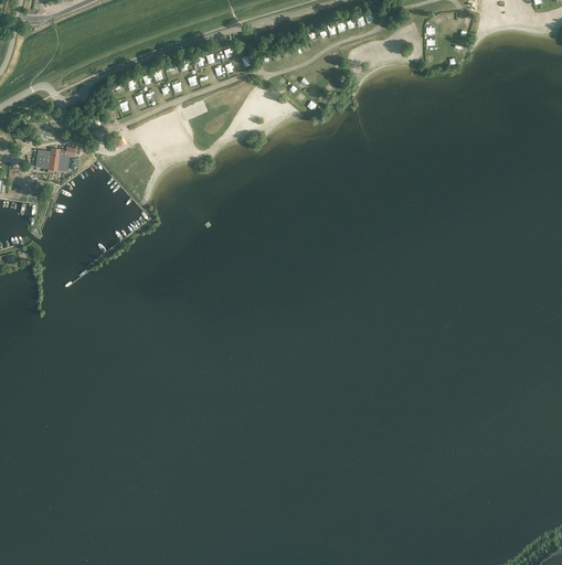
[(204,56),(198,57),(200,66),(207,65),(204,56)]
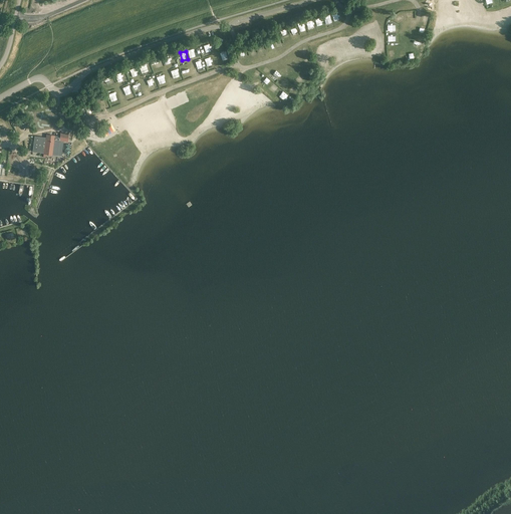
[(266,76),(262,80),(267,84),(270,80),(266,76)]
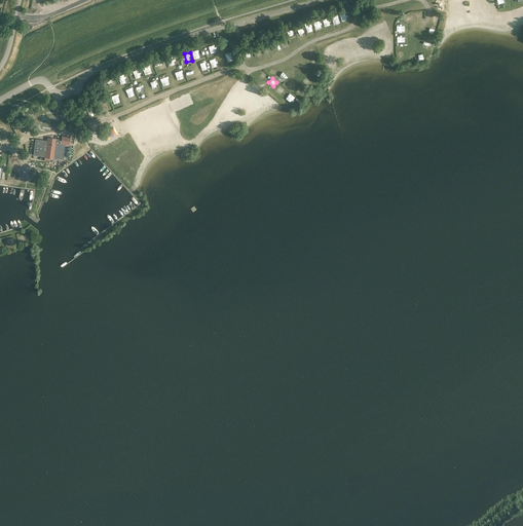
[(281,86),(277,91),(285,96),(288,89),(281,86)]
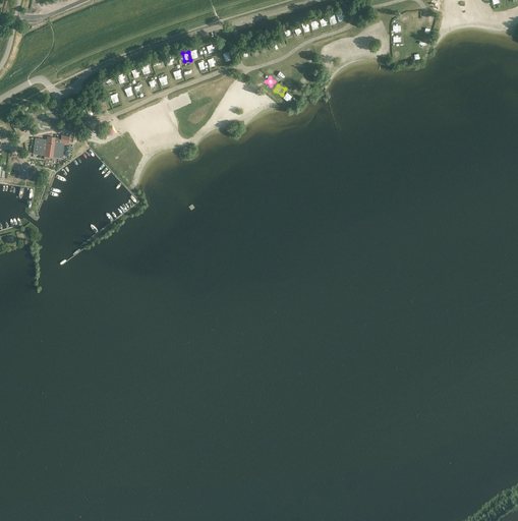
[(130,96),(136,94),(133,88),(128,90),(130,96)]
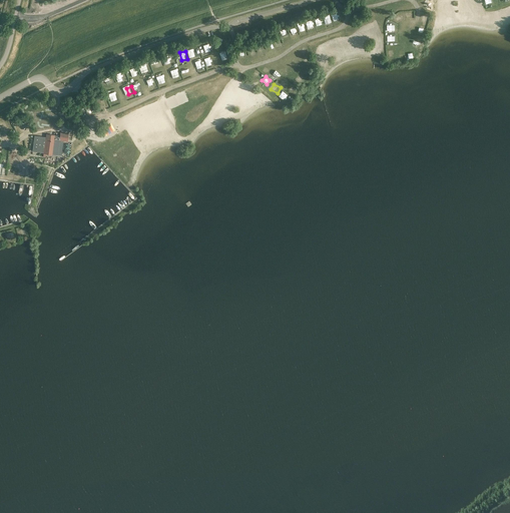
[(280,96),(285,99),(288,94),(283,91),(280,96)]
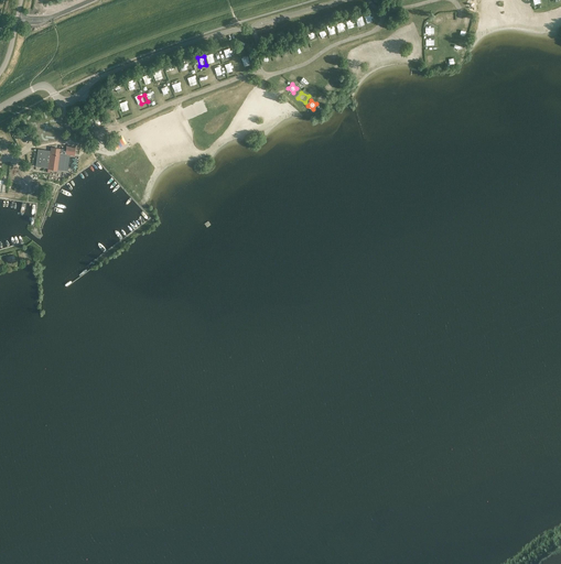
[(108,122),(105,114),(93,118),(96,127),(108,122)]
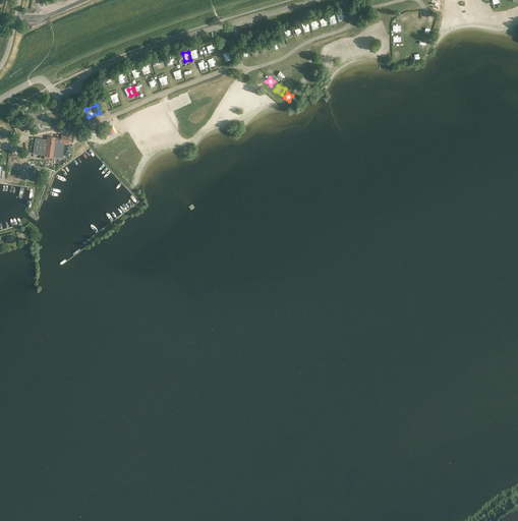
[(0,129),(1,130),(9,126),(5,119),(0,122),(2,125),(0,125),(0,129)]
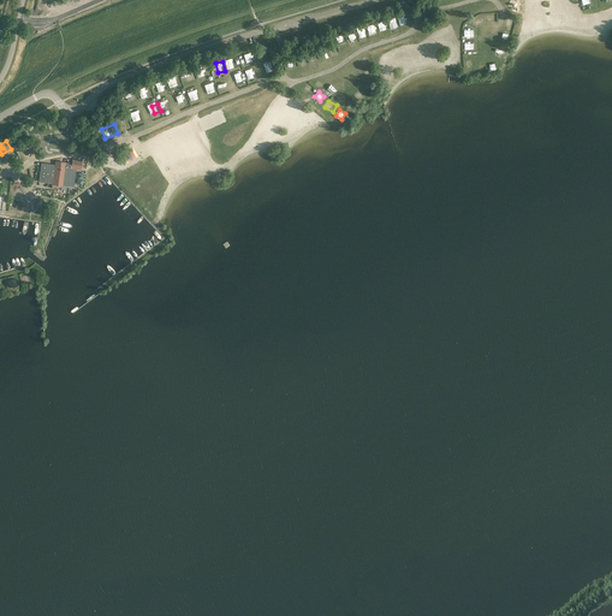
[(131,164),(141,158),(135,149),(126,154),(131,164)]
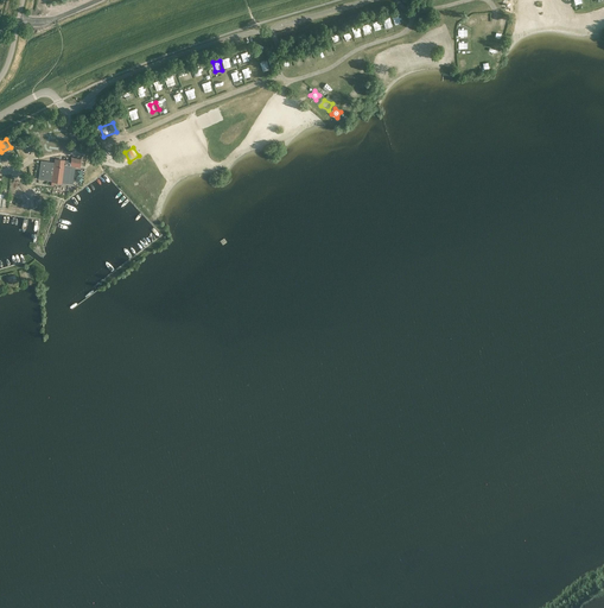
[(56,181),(56,182),(72,184),(74,171),(75,165),(84,166),(86,158),(76,157),(75,162),(68,162),(69,160),(58,159),(58,163),(45,160),(43,179),(56,181)]
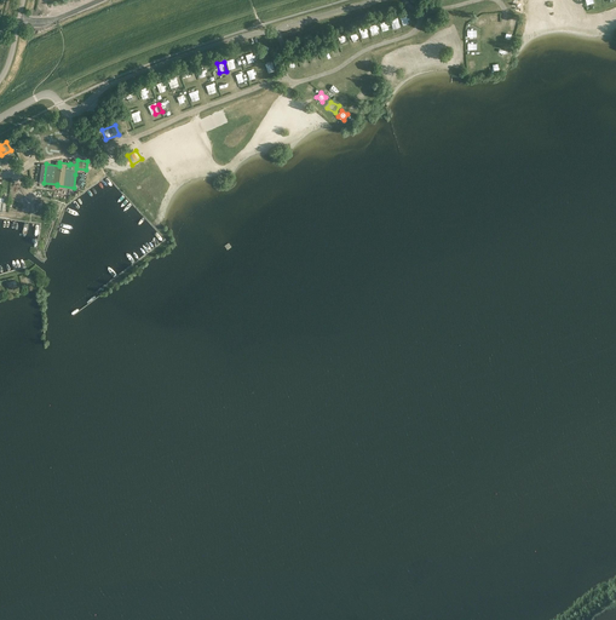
[(49,262),(53,264),(59,257),(67,239),(59,236),(58,242),(51,258),(49,262)]
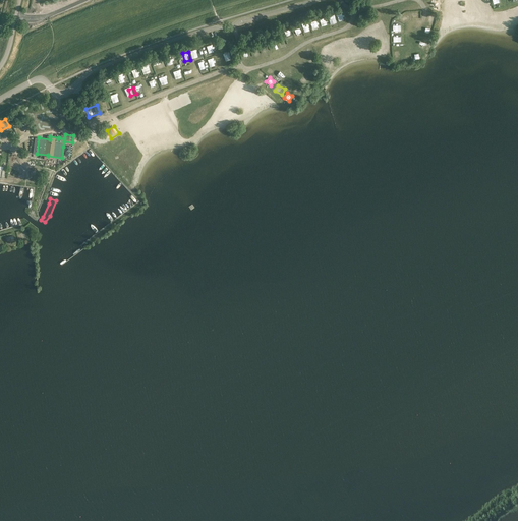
[(44,200),(39,214),(43,216),(49,203),(44,200)]
